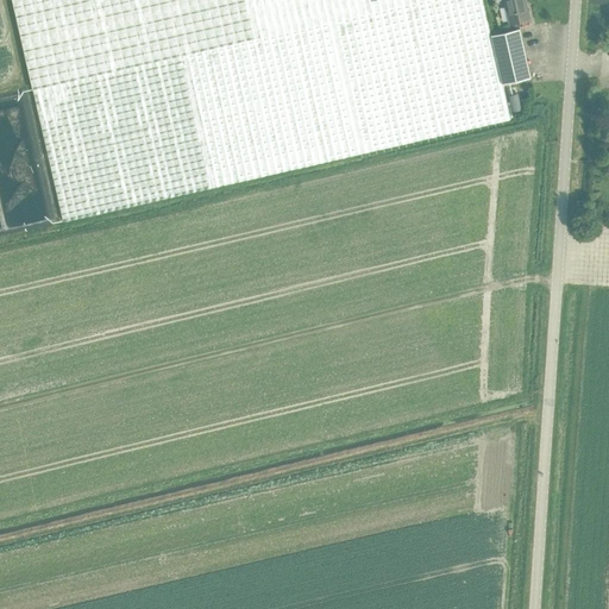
[(12,0),(33,89),(183,55),(257,37),(249,0),(12,0)]
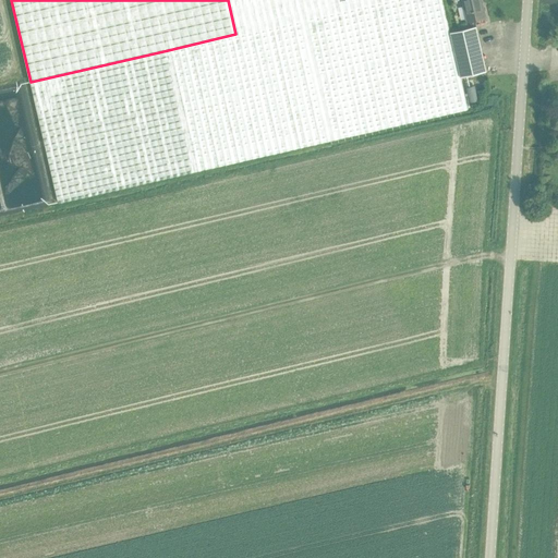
[(383,0),(235,34),(168,50),(195,171),(468,109),(460,76),(450,32),(441,0),(383,0)]
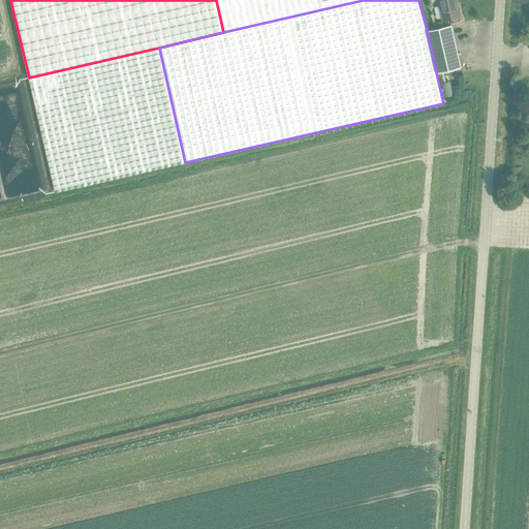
[(216,0),(223,32),(363,0),(216,0)]
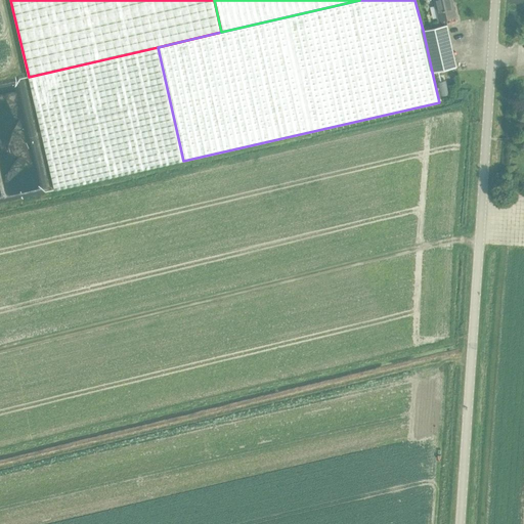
[(451,0),(433,0),(438,20),(456,16),(451,0)]
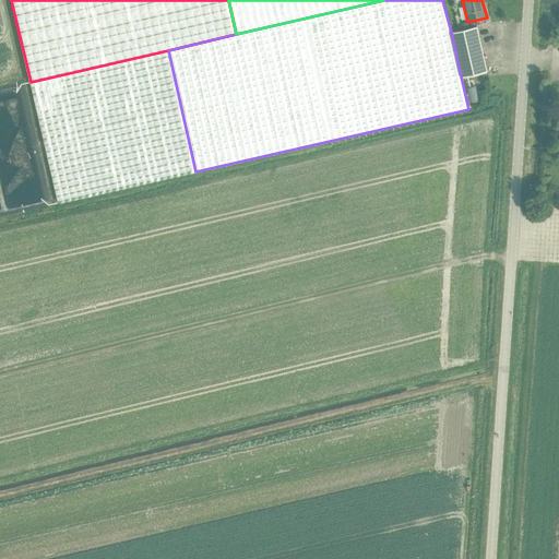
[(477,26),(451,32),(461,76),(487,70),(477,26)]
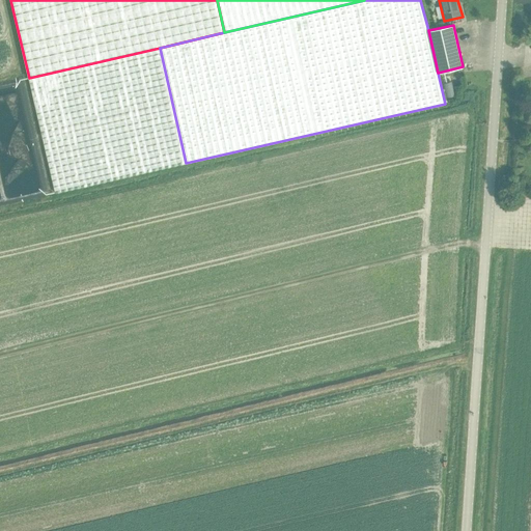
[(29,78),(55,193),(186,163),(160,48),(29,78)]
